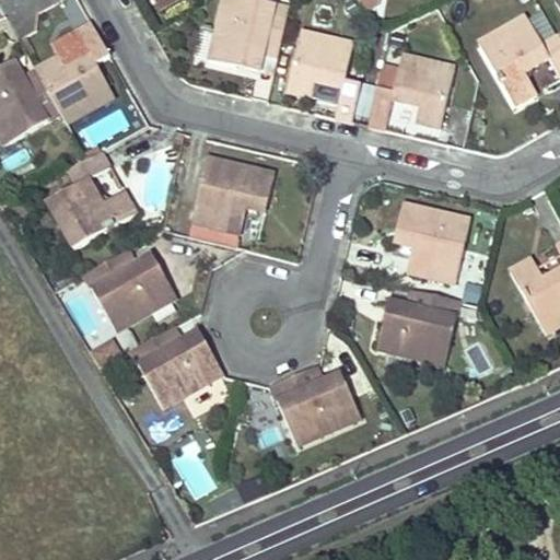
[(154,0),(160,9),(175,0),(154,0)]
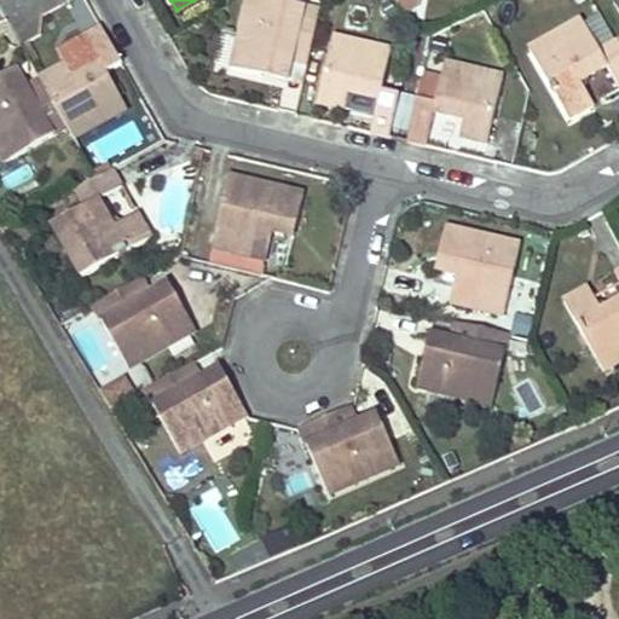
[(320,7),(288,0),(248,0),(233,64),(262,71),(264,63),(277,65),(279,56),(289,58),(307,63),(320,7)]
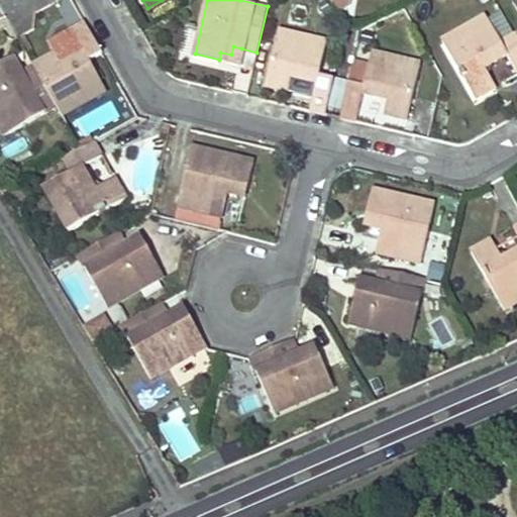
[(333,0),(339,8),(350,2),(350,0),(333,0)]
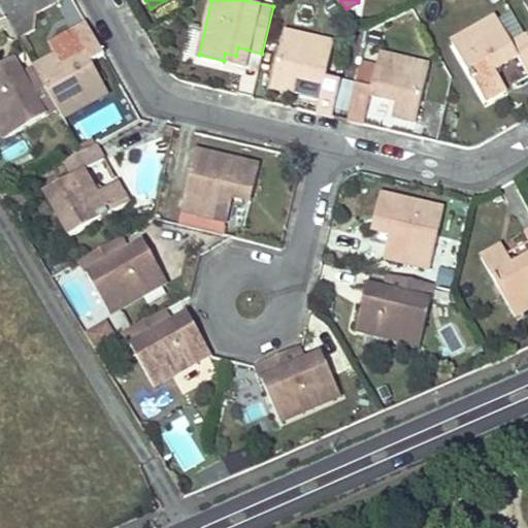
[(491,13),(449,37),(484,96),(502,86),(491,65),(513,52),(525,72),(527,70),(527,41),(522,30),(505,39),(491,13)]
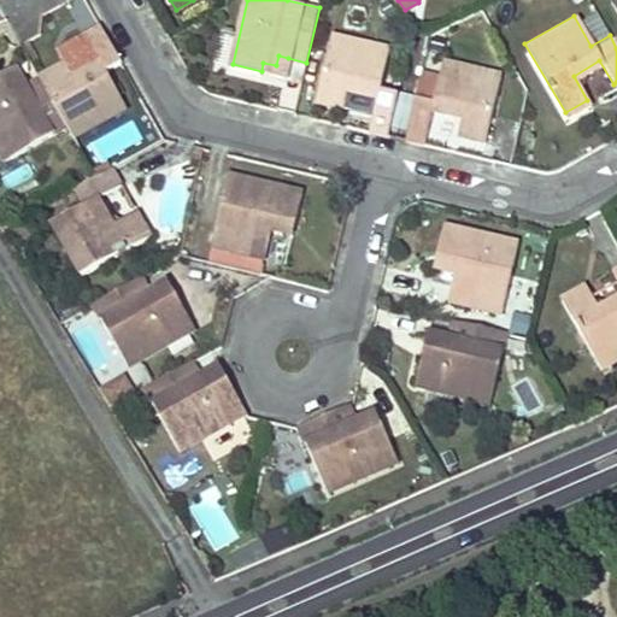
[(64,60),(39,75),(68,127),(75,139),(125,109),(105,72),(122,63),(101,25),(84,34),(99,59),(72,75),(64,60)]
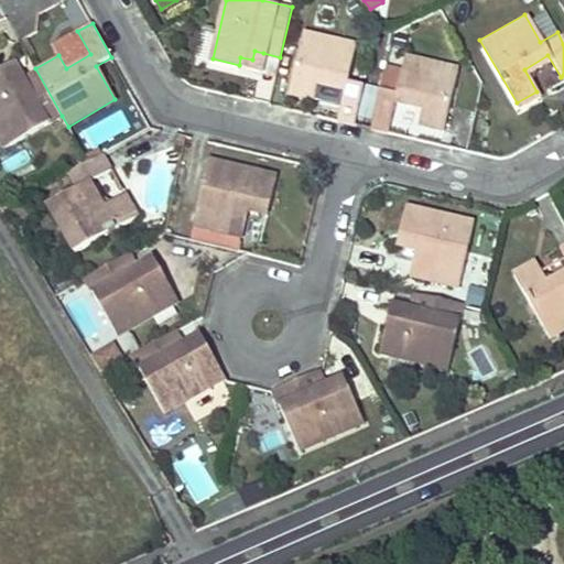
[(356,43),(304,31),(291,87),(316,94),(318,82),(328,84),(345,88),(340,105),(337,118),(355,121),(364,83),(347,78),(356,43)]
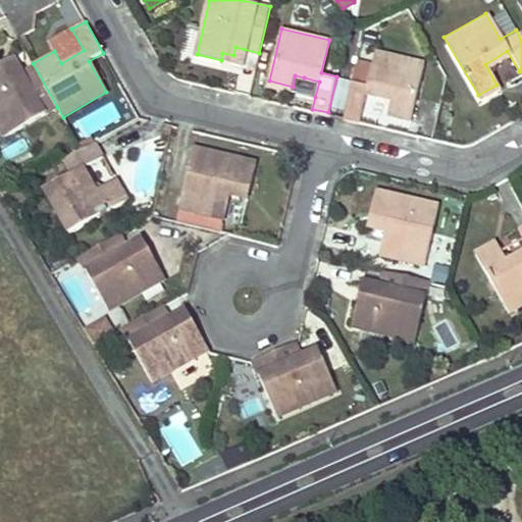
[(187,31),(183,59),(193,61),(197,32),(187,31)]
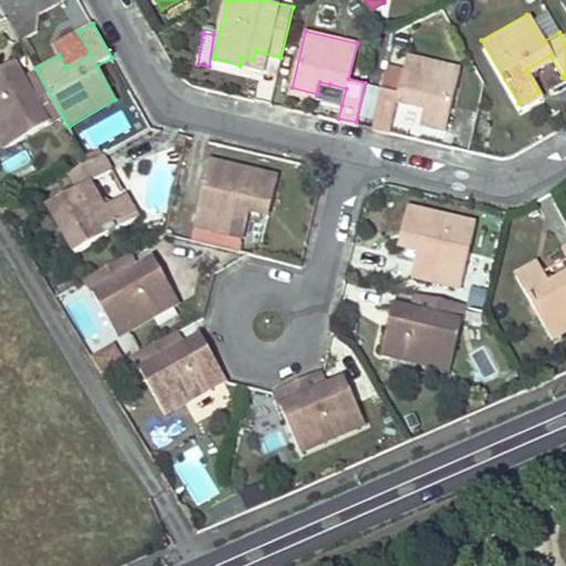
[(241,58),(240,65),(261,70),(264,53),(255,51),(253,60),(241,58)]
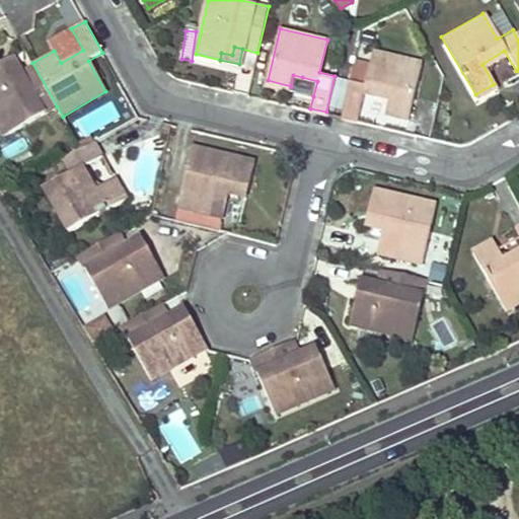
[(413,117),(423,63),(373,51),(365,84),(350,80),(343,116),(358,119),(364,92),(388,98),(385,109),(413,117)]
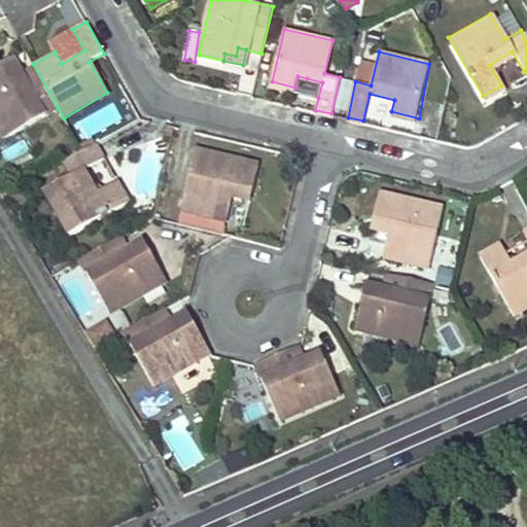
[(10,55),(0,60),(0,69),(5,67),(11,76),(20,71),(10,55)]
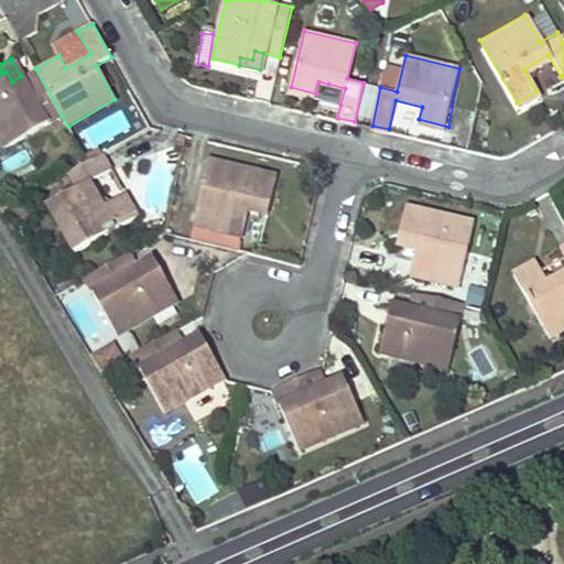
[(0,136),(6,147),(62,116),(35,68),(21,76),(12,82),(6,72),(0,74),(0,136)]
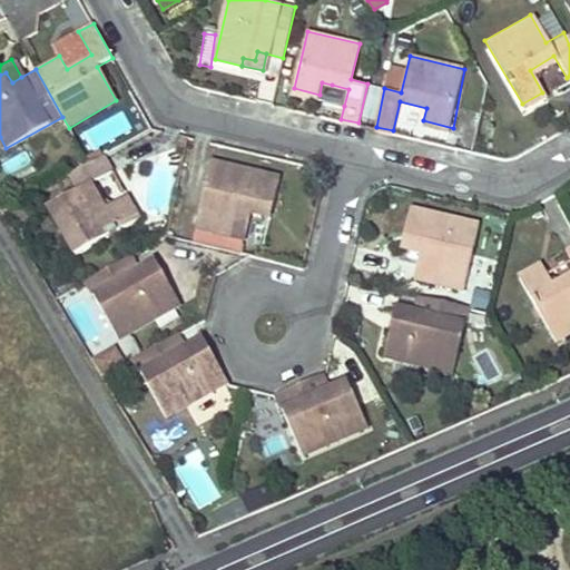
[(344,106),(349,89),(332,85),(328,101),(344,106)]
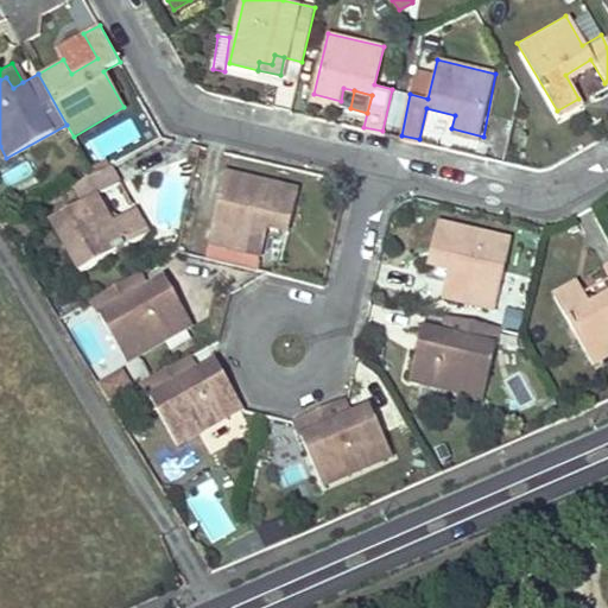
[(94,172),(75,184),(84,203),(54,222),(82,273),(149,233),(138,211),(112,226),(97,197),(120,183),(111,164),(94,172)]
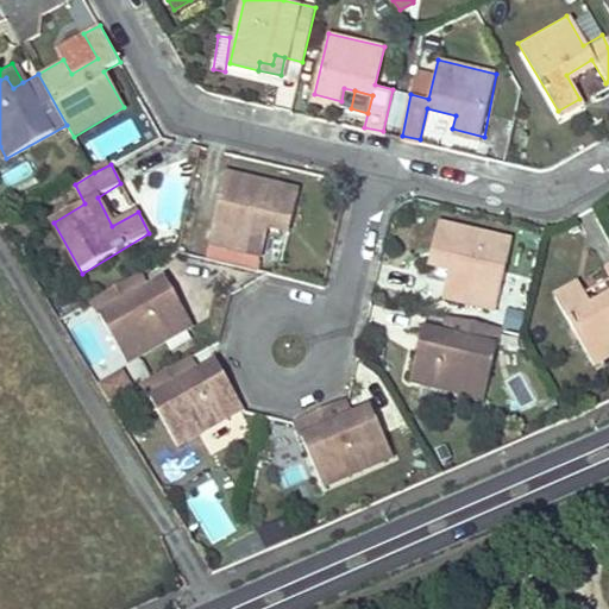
[(299,188),(224,170),(208,238),(262,252),(268,224),(280,227),(283,213),(293,215),(299,188)]
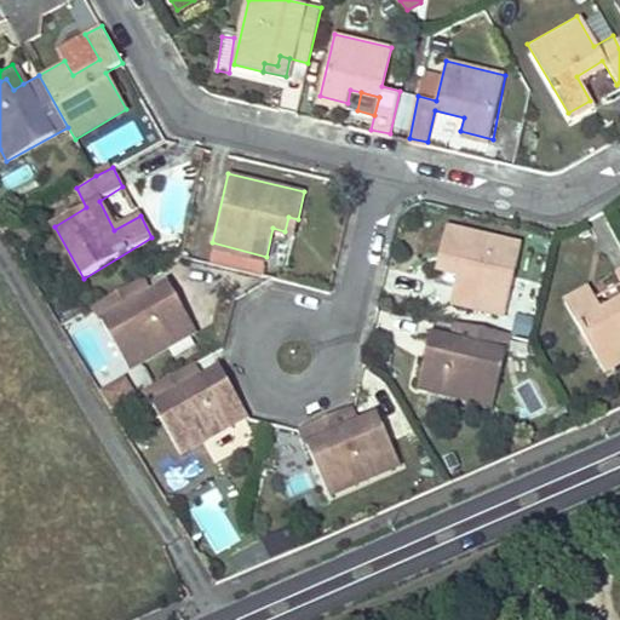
[(298,219),(288,217),(285,231),(294,234),(298,219)]
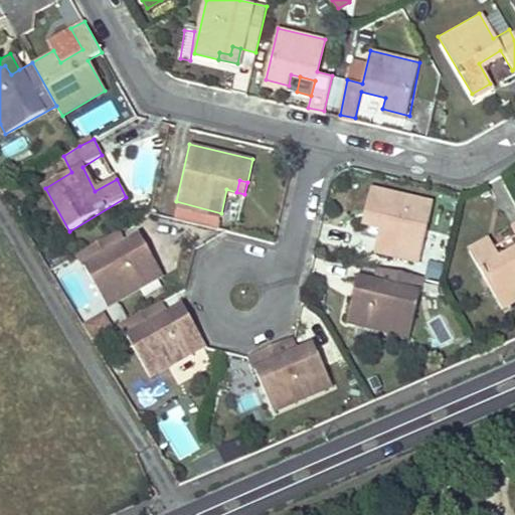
[(432,202),(370,187),(364,210),(371,211),(369,223),(379,226),(374,249),(418,259),(432,202)]
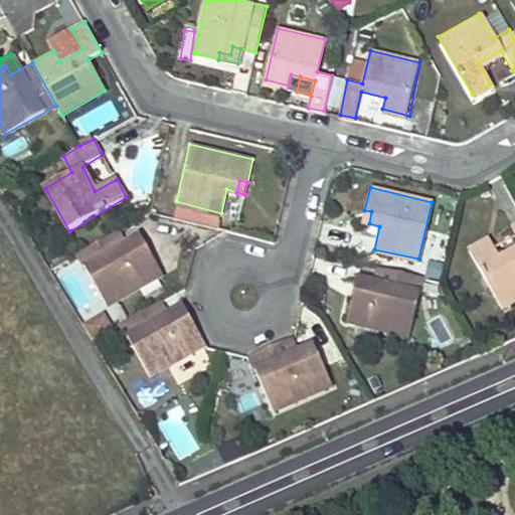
[(371,211),(364,210),(362,221),(369,223),(371,211)]
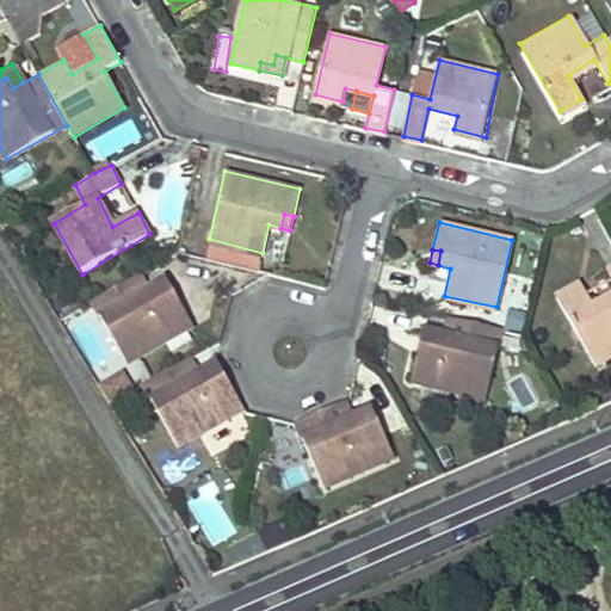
[(576,282),(553,295),(592,364),(610,352),(610,261),(603,266),(610,279),(610,292),(590,306),(576,282)]
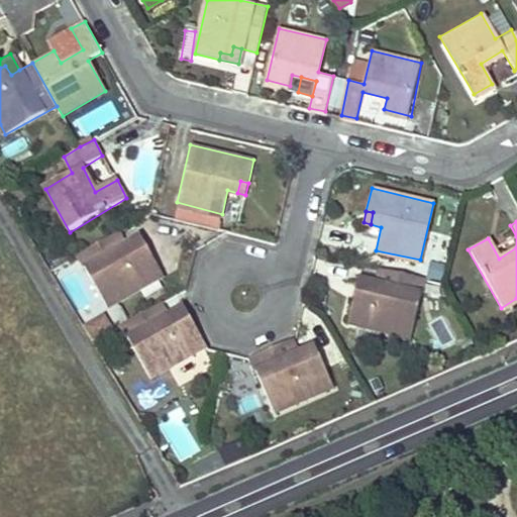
[(118,229),(77,252),(107,306),(165,273),(151,249),(145,253),(140,246),(130,251),(125,242),(118,229)]
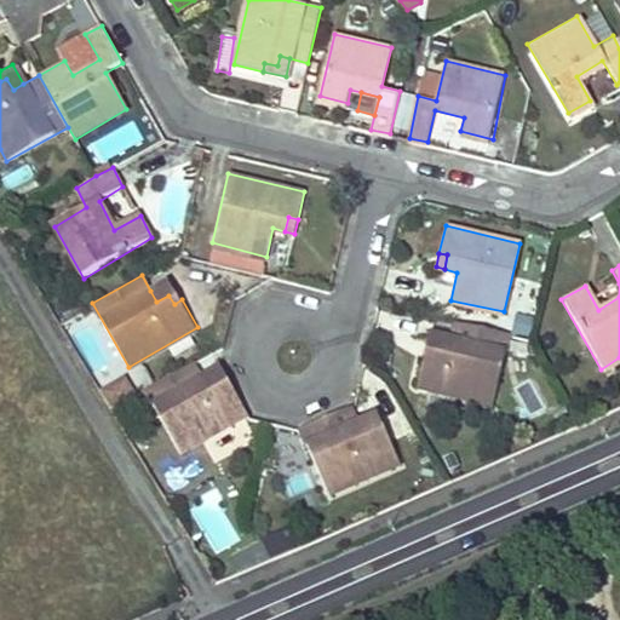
[(171,279),(150,291),(156,302),(168,296),(174,304),(182,299),(171,279)]
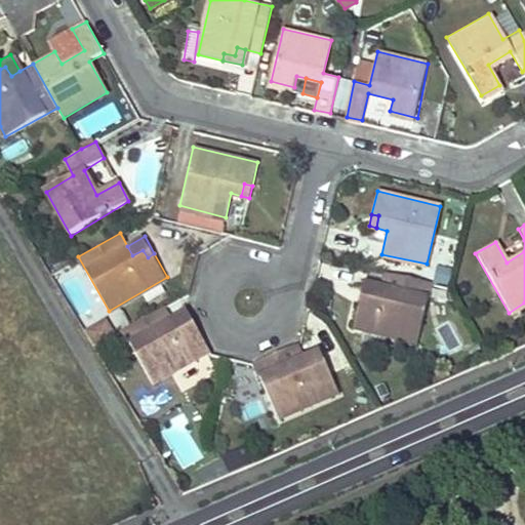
[(416,340),(429,280),(384,269),(379,286),(377,295),(368,293),(365,304),(358,301),(352,326),(416,340)]
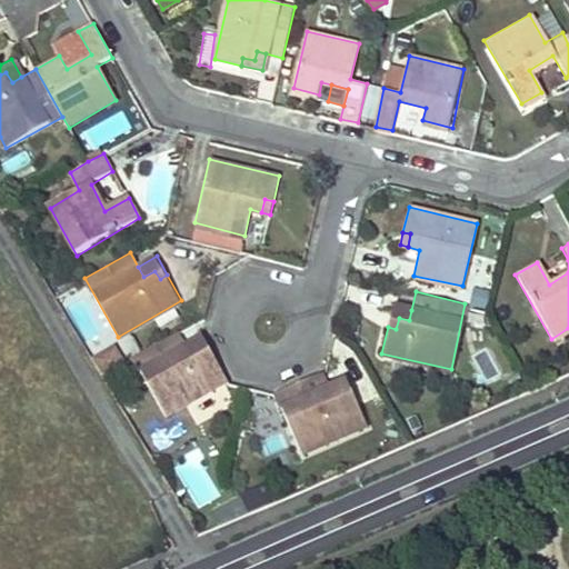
[(411,310),(393,306),(388,327),(396,329),(399,318),(409,320),(411,310)]
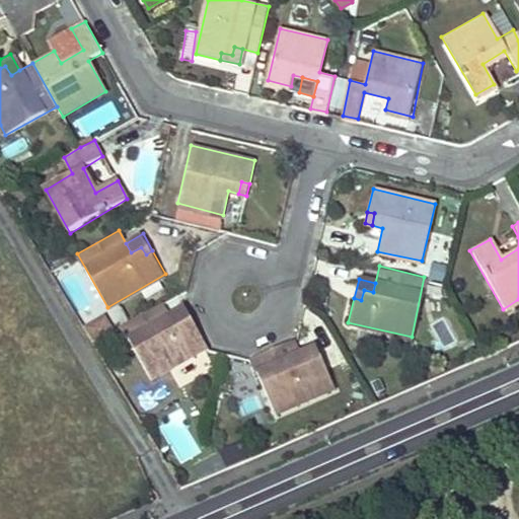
[(159,301),(120,325),(150,379),(206,347),(198,334),(193,324),(187,328),(181,319),(173,325),(167,315),(159,301)]
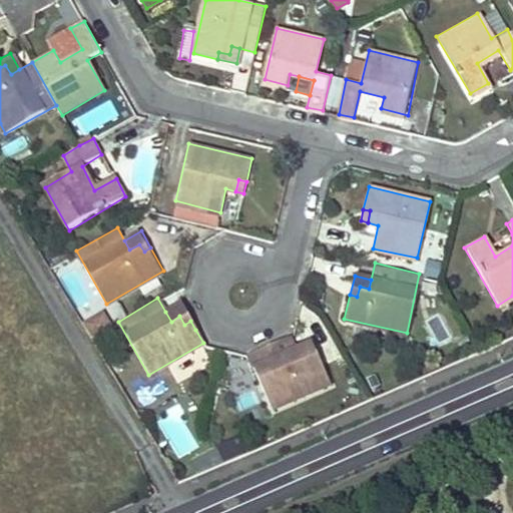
[(181,304),(165,312),(171,322),(179,316),(184,325),(190,321),(181,304)]
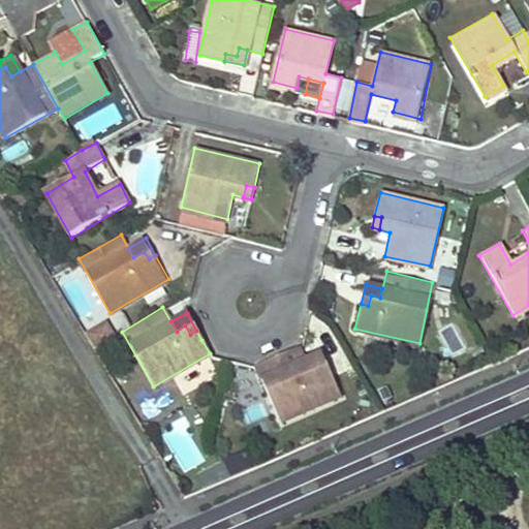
[(296,344),(253,365),(279,421),(338,392),(328,371),(321,374),(316,363),(306,368),(303,360),(296,344)]
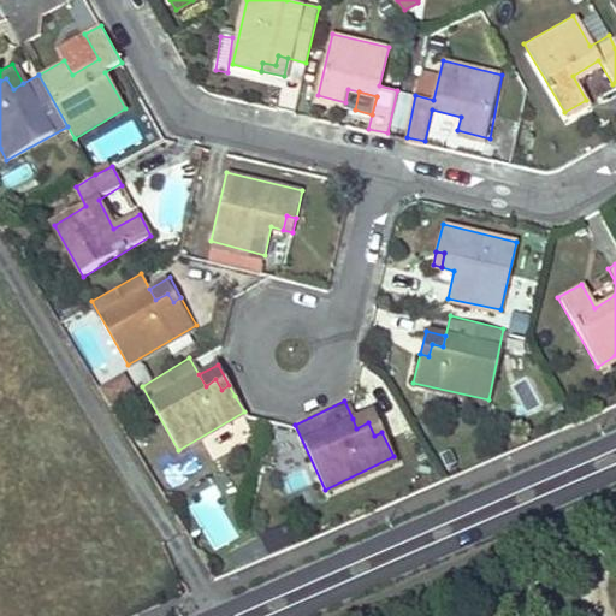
[(371,412),(353,419),(356,428),(368,422),(374,436),(381,432),(371,412)]
